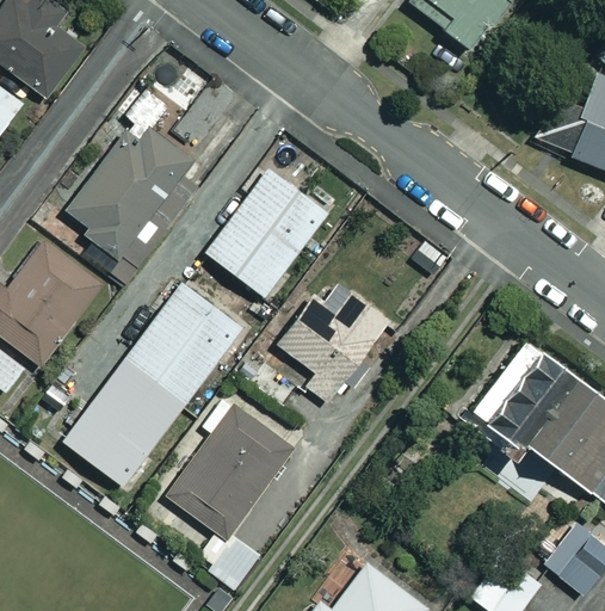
[(66,14),(48,0),(12,0),(0,16),(0,62),(45,98),(85,50),(56,26),(66,14)]
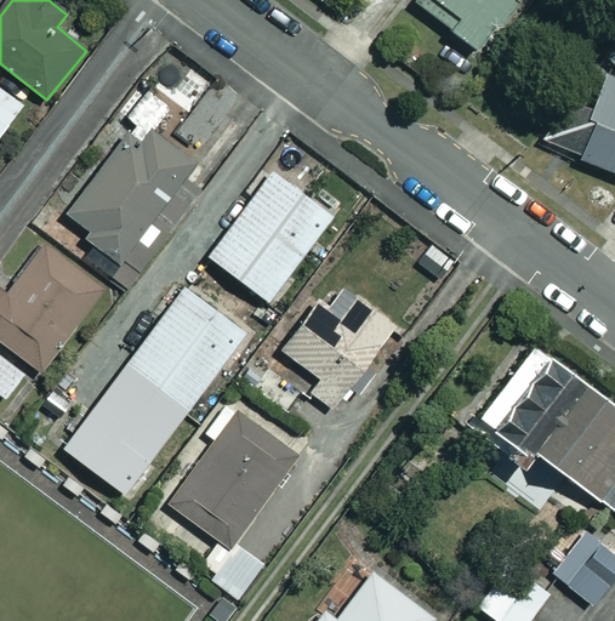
[(419,0),(417,3),(476,51),(516,0),(419,0)]
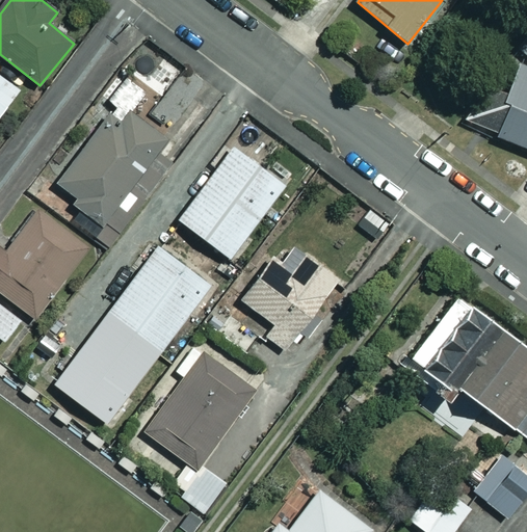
[(526,30),(517,42),(526,50),(526,30)]
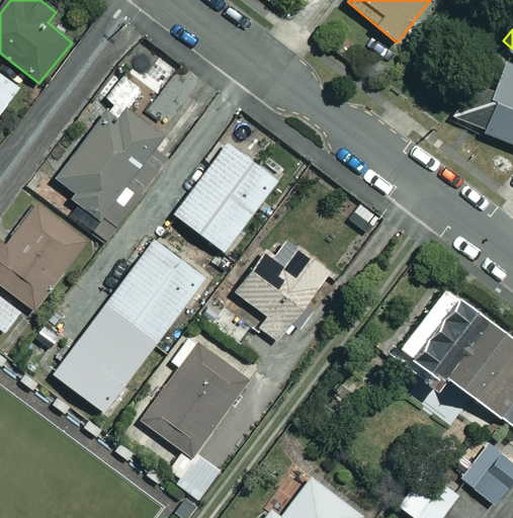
[(512,64),(504,60),(477,128),(512,143),(512,64)]
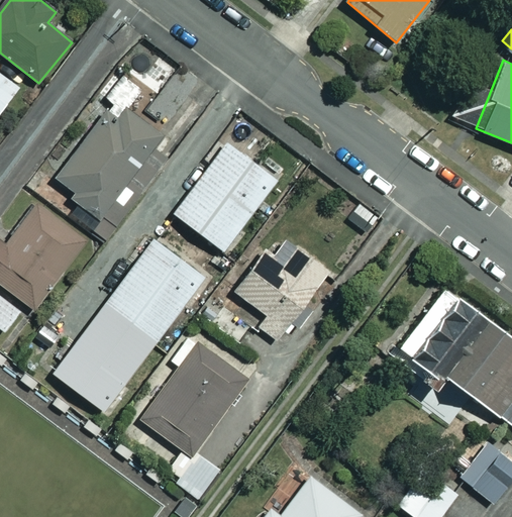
[(0,113),(20,88),(0,73),(0,113)]
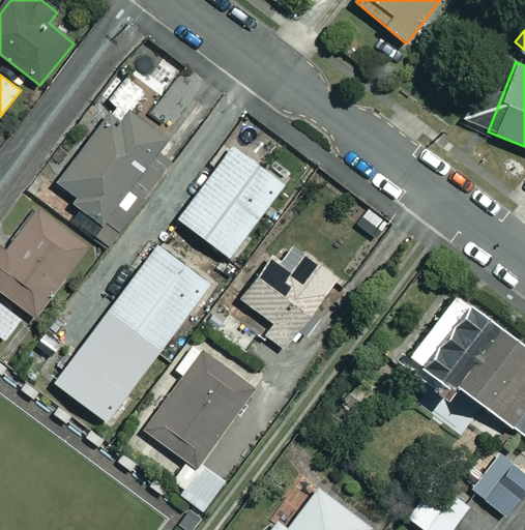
[(108,115),(57,183),(76,197),(71,203),(106,228),(98,237),(111,245),(163,176),(148,166),(169,139),(132,112),(121,125),(108,115)]
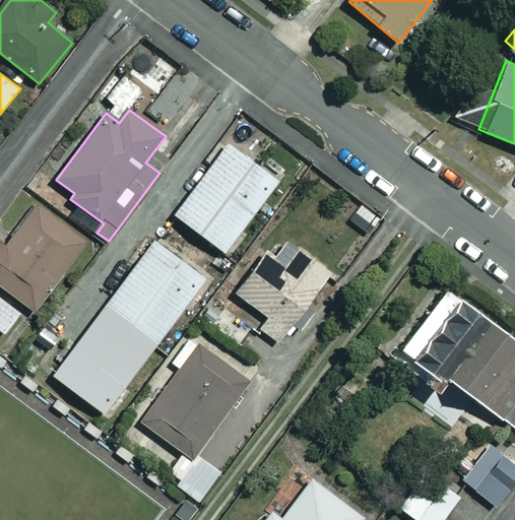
[(278,182),(228,143),(174,215),(224,253),(278,182)]
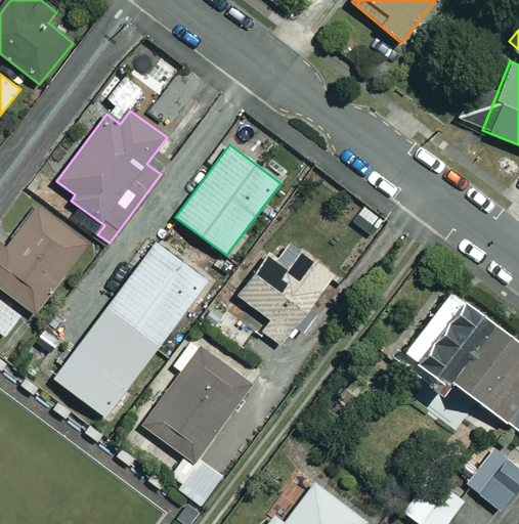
[(91,245),(38,202),(4,244),(0,241),(0,289),(34,316),(91,245)]
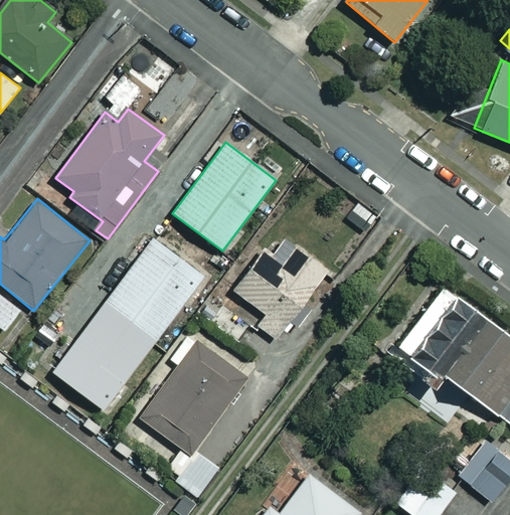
[(204,279),(155,239),(50,370),(101,409),(204,279)]
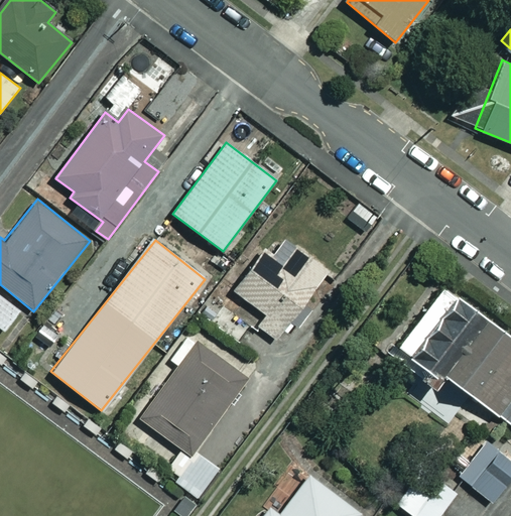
[(327,272),(286,240),(274,254),(265,247),(233,288),(264,313),(256,324),(274,339),(327,272)]
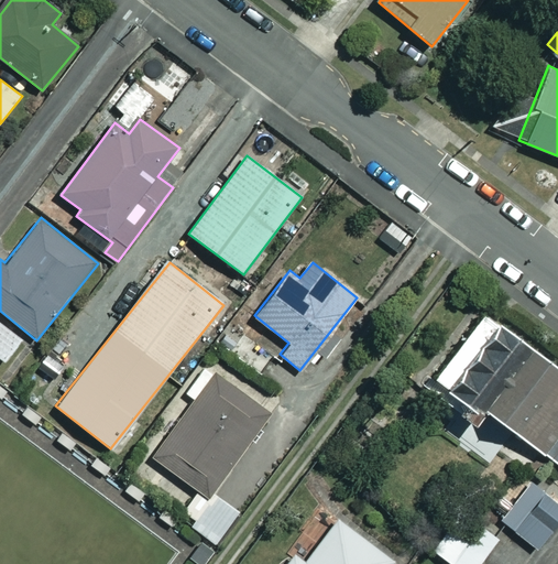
[(557,371),(482,314),(433,380),(447,391),(439,400),(470,424),(482,409),(557,466),(557,371)]
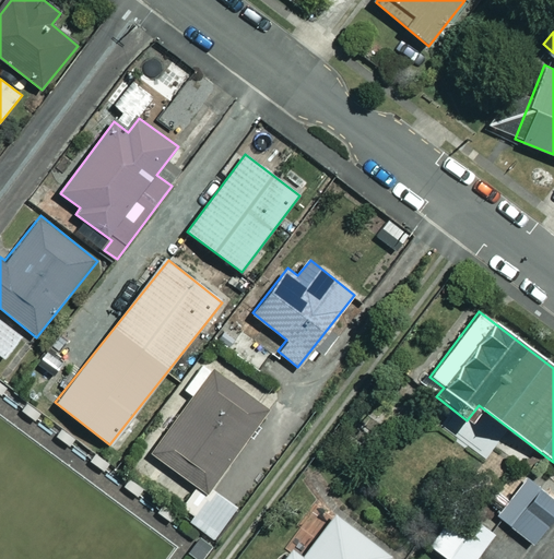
[(24,336),(0,317),(0,355),(6,359),(24,336)]
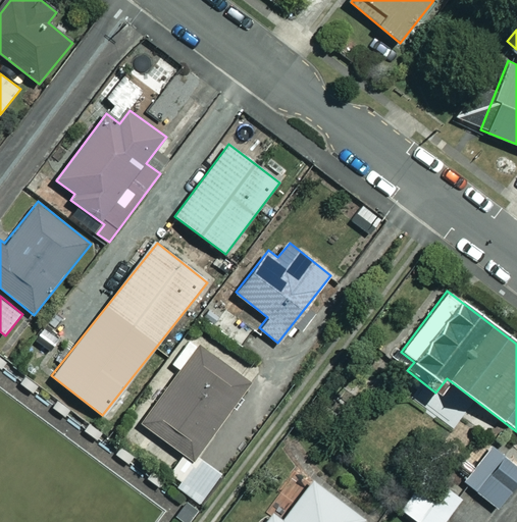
[(250,378),(201,344),(144,425),(193,460),(250,378)]
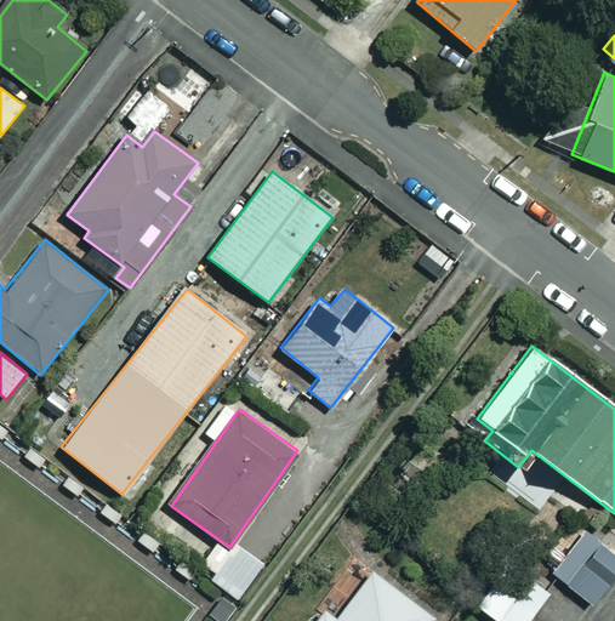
[(614,556),(588,535),(556,575),(592,604),(614,575),(614,556)]
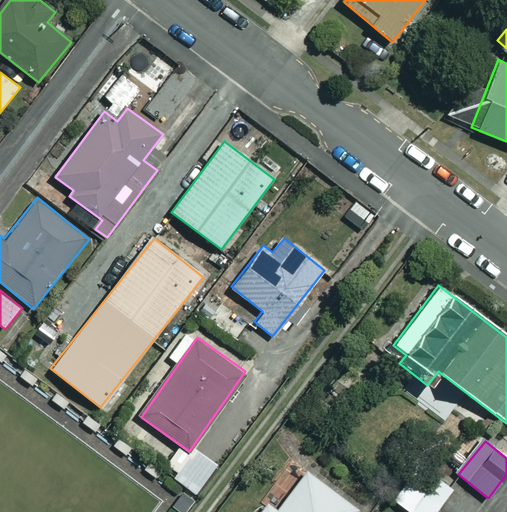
[(219,463),(197,448),(176,478),(199,493),(219,463)]
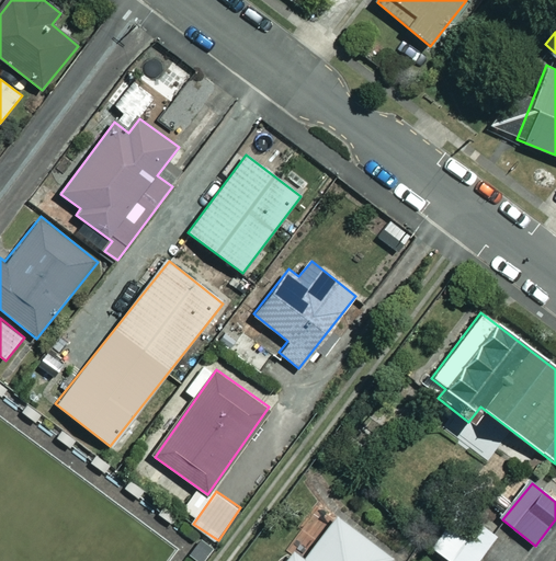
[(389,560),(392,559),(340,517),(306,559),(295,550),(286,560),(389,560)]
